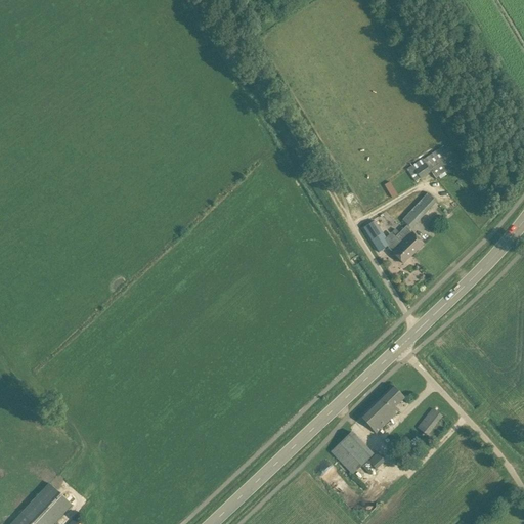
[(453,174),(450,169),(455,166),(454,163),(460,160),(446,138),(441,141),(444,145),(423,160),(422,159),(406,169),(415,182),(431,172),(435,179),(445,172),(448,177),(453,174)]
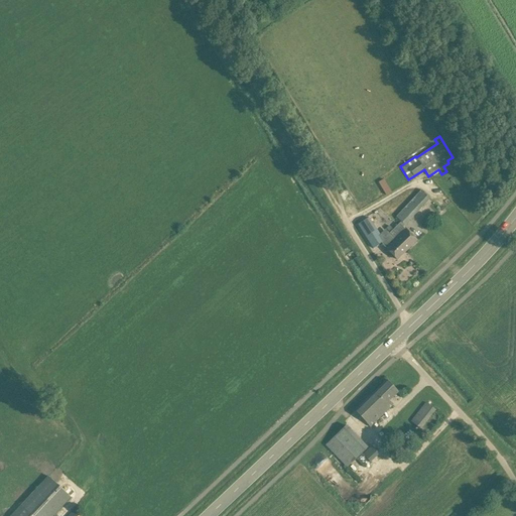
[(382,179),(377,182),(385,196),(390,192),(382,179)]
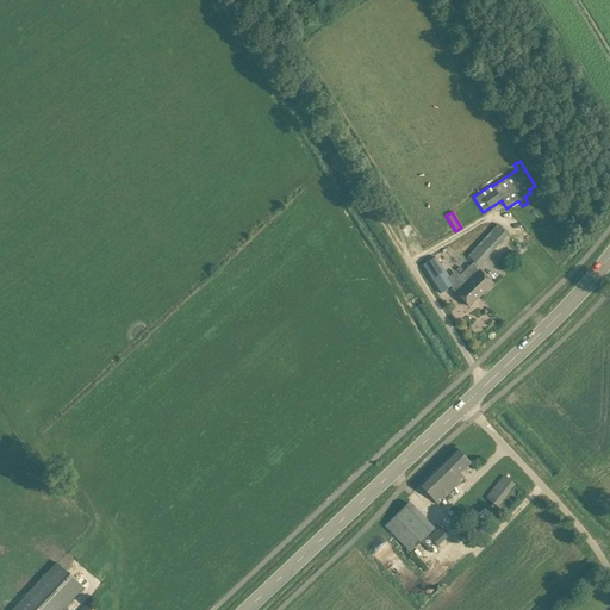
[(498,225),(468,257),(474,262),(479,266),(509,235),(498,225)]
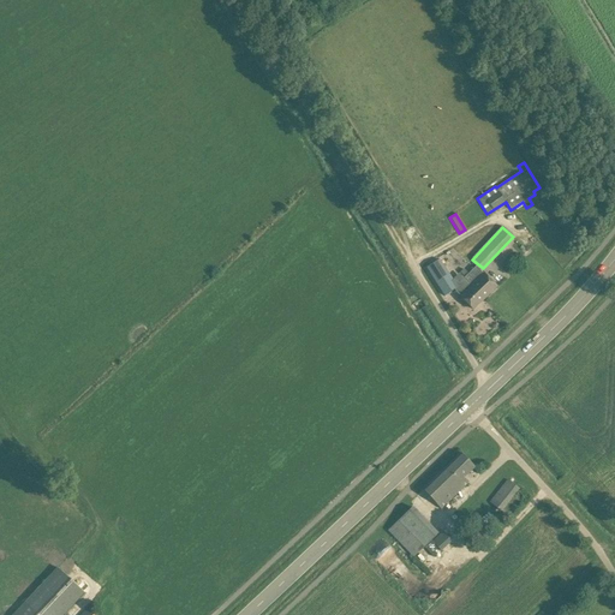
[(427,268),(445,296),(455,290),(451,282),(453,280),(440,260),(427,268)]
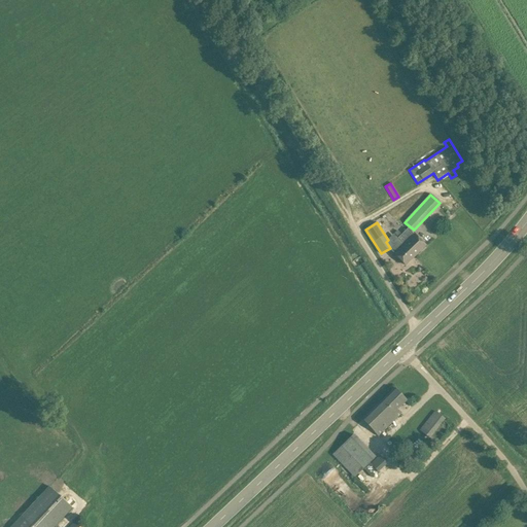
[(401,242),(400,243),(414,256),(425,246),(421,241),(421,240),(420,241),(412,232),(414,230),(410,226),(397,238),(401,242)]
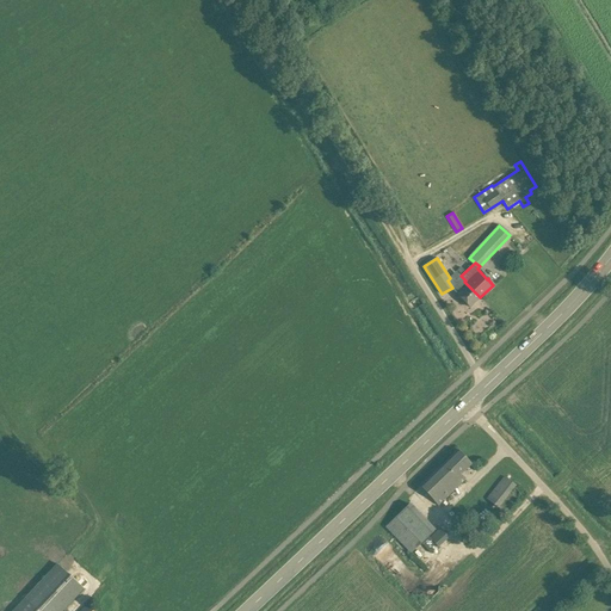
[(480,297),(464,282),(454,291),(470,308),(480,297)]
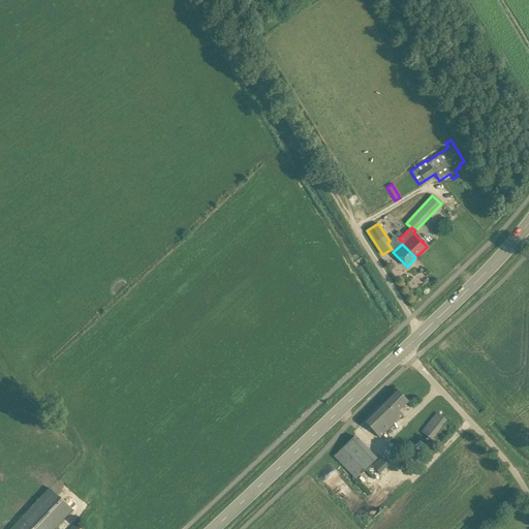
[(390,419),(394,424),(403,415),(399,411),(408,402),(396,390),(382,403),(395,415),(390,419)]
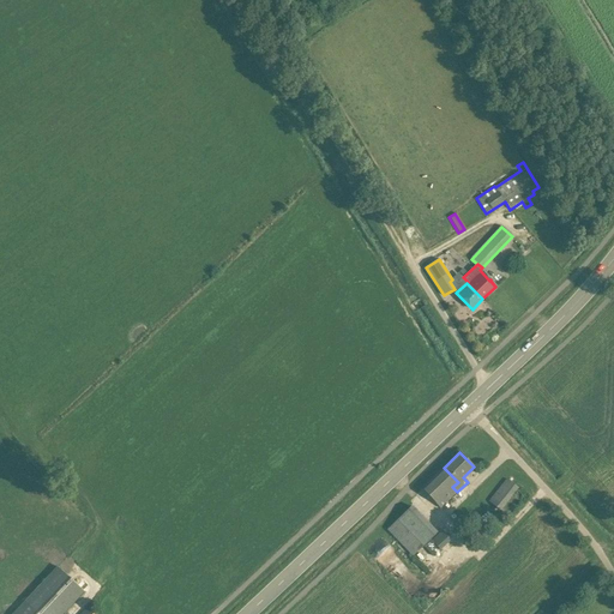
[(422,489),(440,509),(457,492),(452,487),(458,482),(444,468),(422,489)]
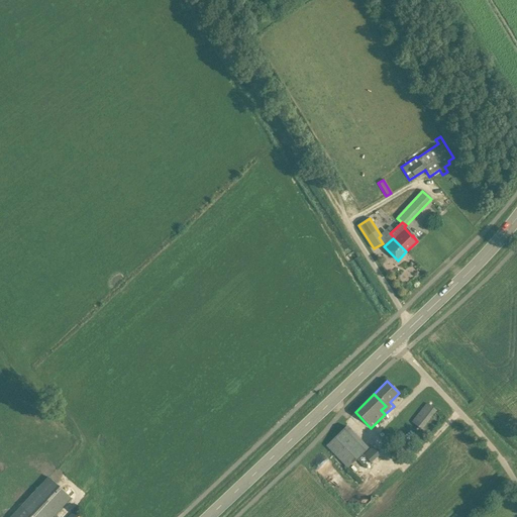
[(412,423),(421,430),(436,411),(427,404),(412,423)]
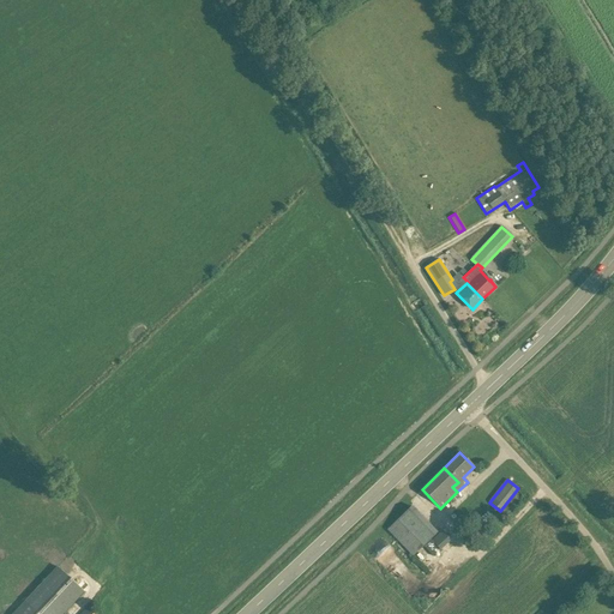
[(423,546),(398,521),(387,530),(396,539),(413,557),(423,546)]
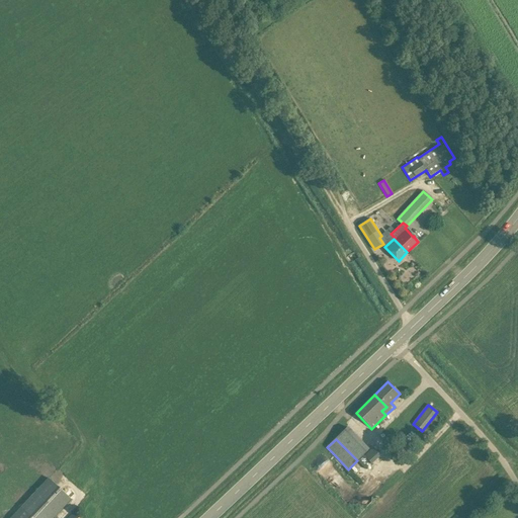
[(379,456),(380,456),(373,448),(358,462),(364,469),(370,463),(371,464),(376,459),(379,461),(381,459),(379,456)]
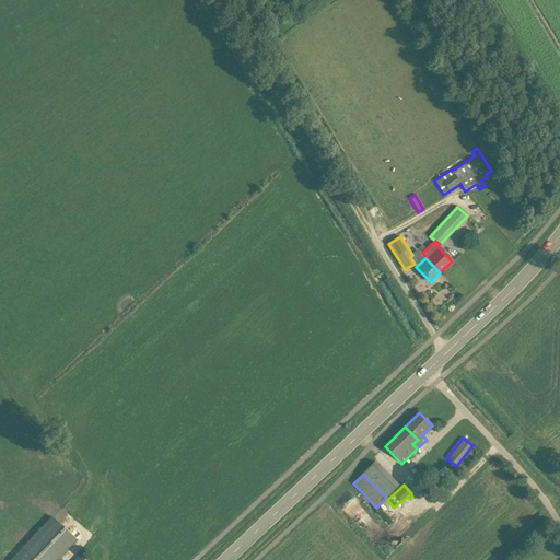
[(57,559),(77,539),(53,517),(12,559),(57,559)]
